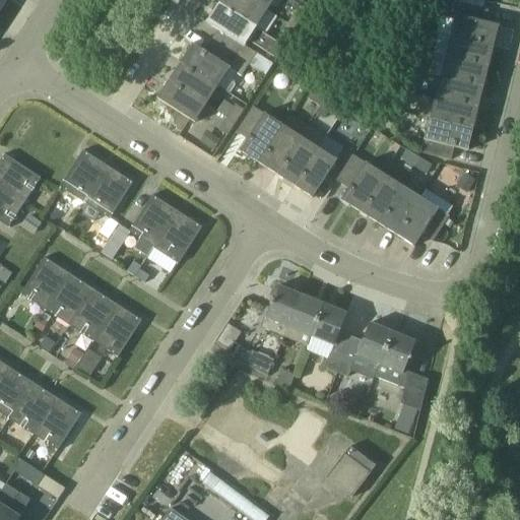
[(251,0),(221,0),(219,4),(257,28),(268,11),(251,0)]
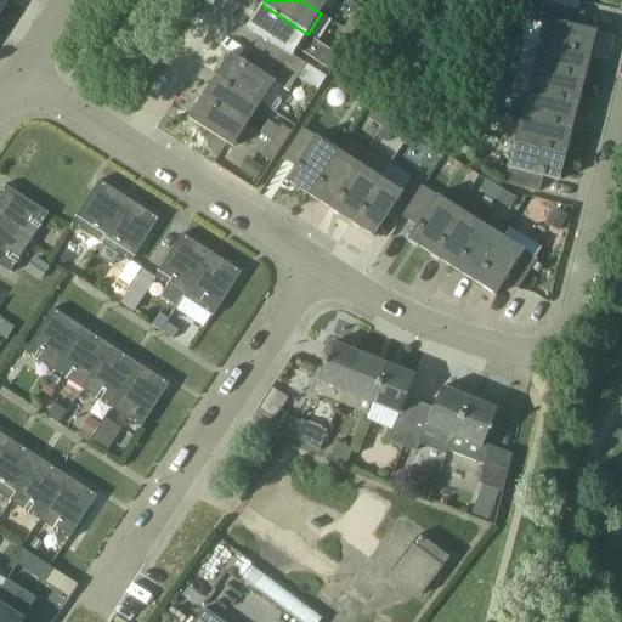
[(329,0),(300,0),(321,13),(329,0)]
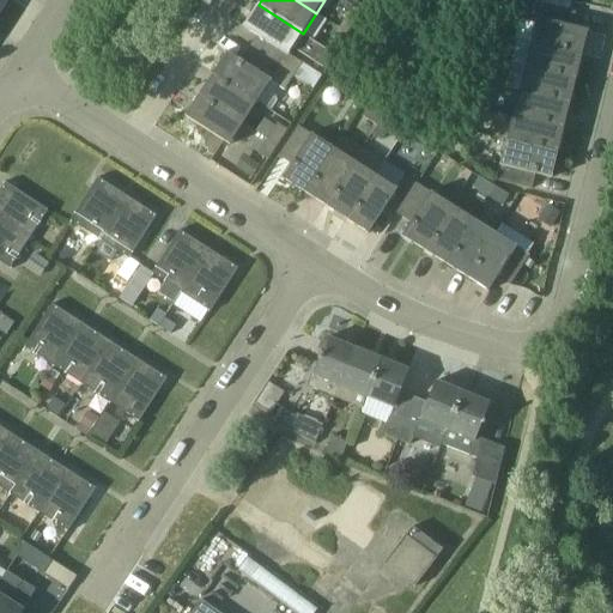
[(534,20),(529,43),(582,56),(588,32),(589,34),(589,30),(572,26),(576,11),(541,2),(536,20),(534,20)]
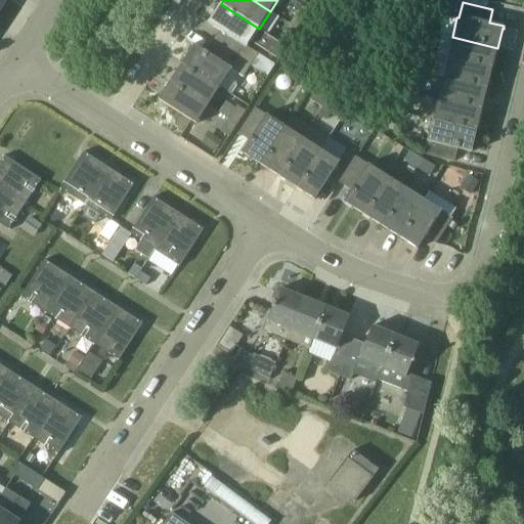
[(220,30),(213,41),(251,64),(258,53),(248,46),(259,29),(221,4),(210,20),(209,20),(208,23),(220,30)]
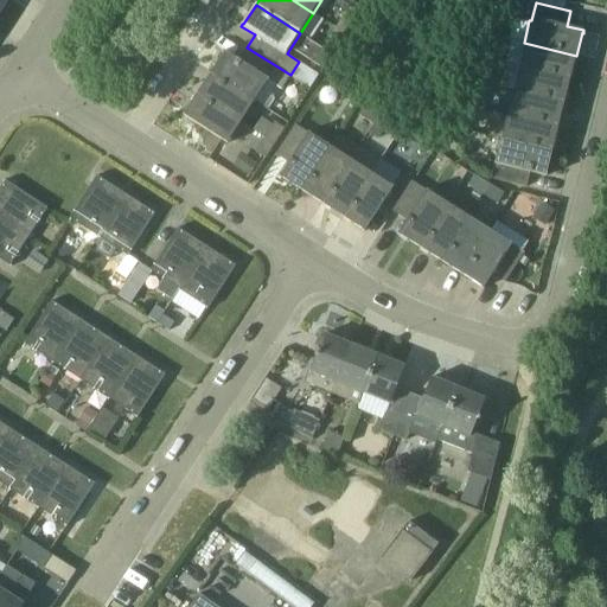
[(346,13),(337,29),(346,34),(357,19),(346,13)]
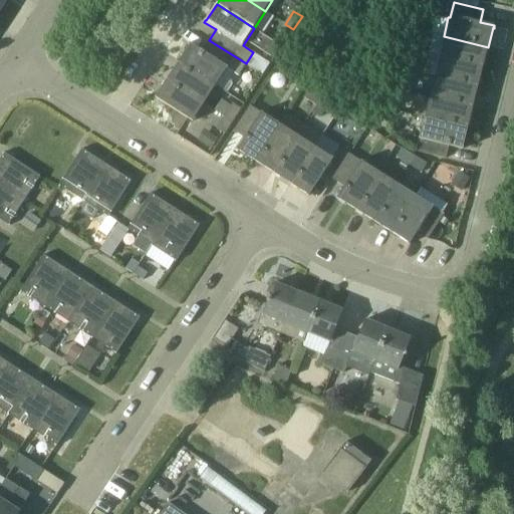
[(285,41),(293,29),(285,24),(277,35),(285,41)]
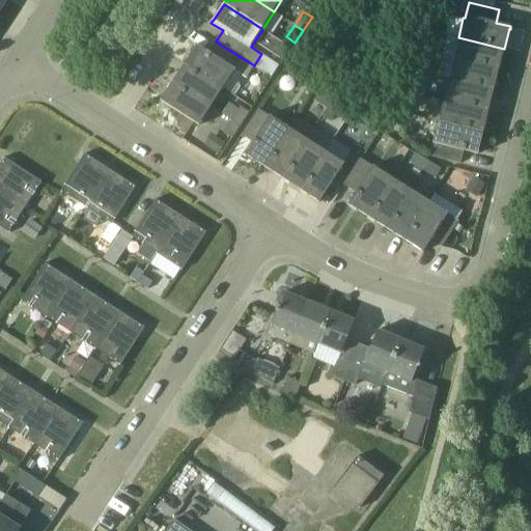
[(189,26),(184,36),(194,42),(195,40),(207,47),(213,37),(189,26)]
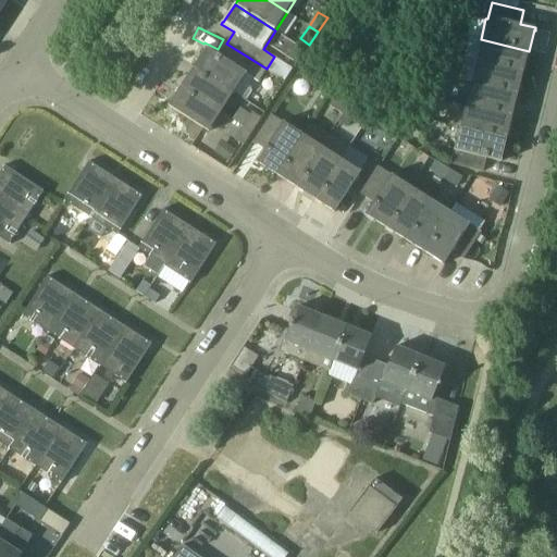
[(275,32),(268,45),(296,63),(304,50),(275,32)]
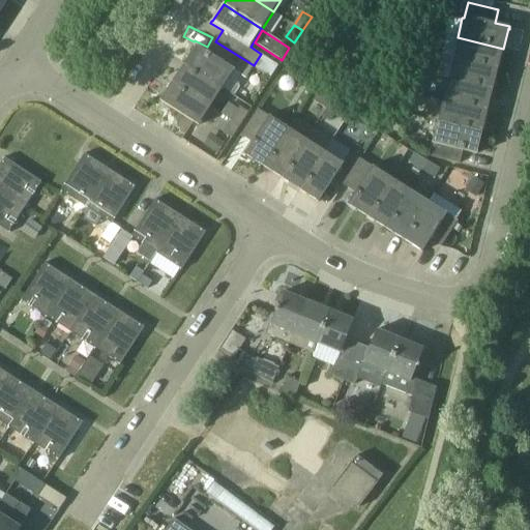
[(433,37),(422,34),(418,50),(429,52),(433,37)]
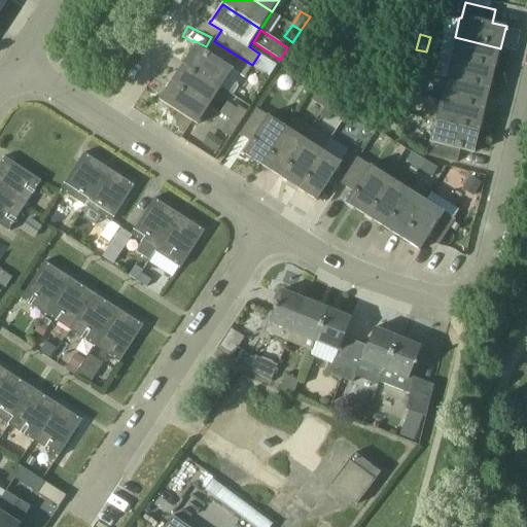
[(455,37),(450,58),(495,69),(500,48),(455,37)]
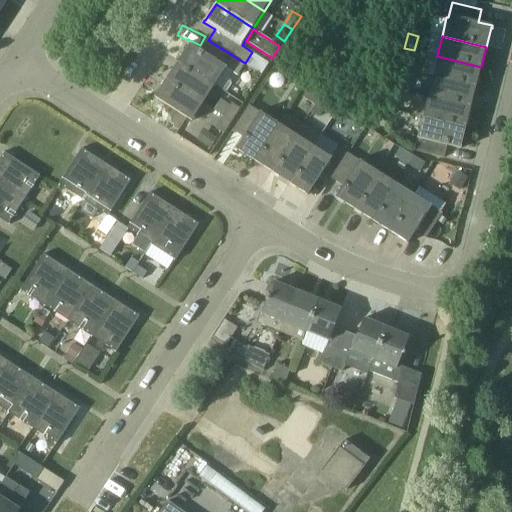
[(245,63),(208,40),(202,50),(190,43),(188,44),(189,45),(179,61),(216,85),(226,92),(238,75),(245,63)]
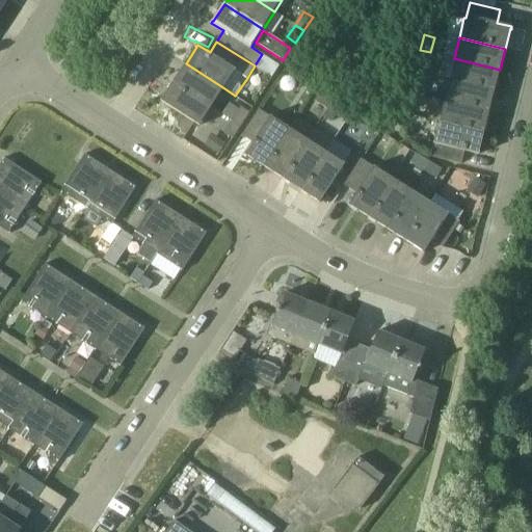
[(416,64),(417,64),(426,67),(430,52),(420,50),(416,64)]
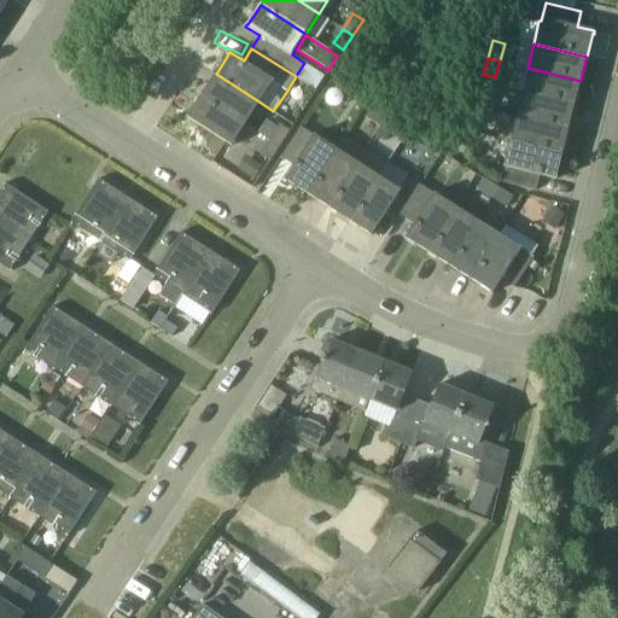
[(528,68),(522,92),(575,105),(581,81),(528,68)]
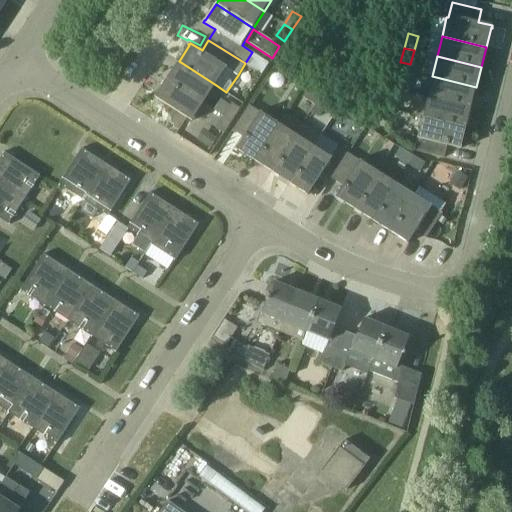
[(179,61),(168,78),(204,102),(216,85),(179,61)]
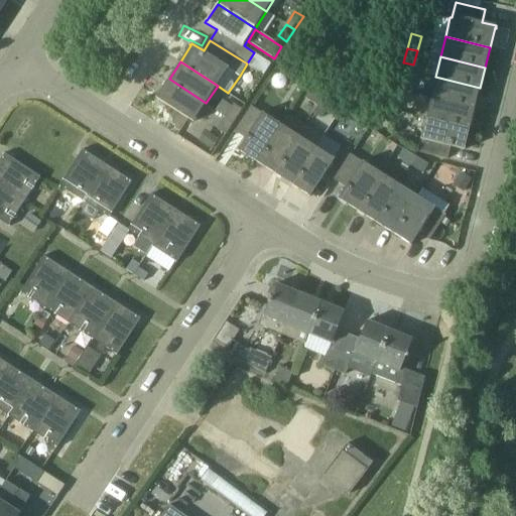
[(274,87),(277,89),(281,90),(284,88),(286,85),(287,81),(285,77),(282,75),(278,75),(274,77),(272,80),(272,84),(274,87)]
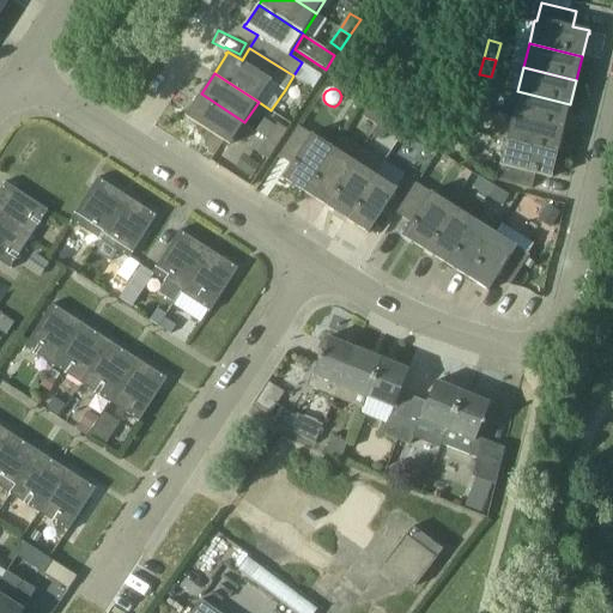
[(487,92),(477,89),(475,89),(472,104),(484,108),(487,92)]
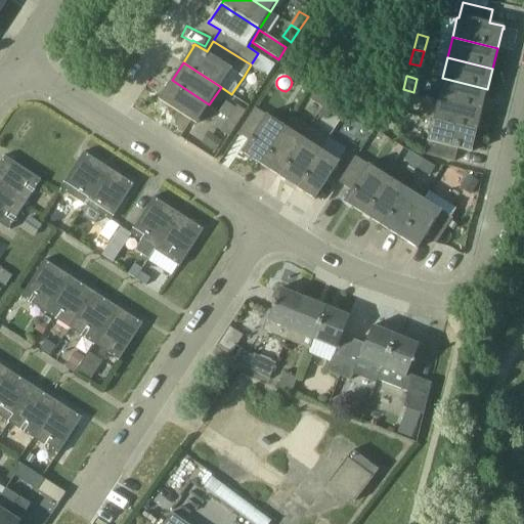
[(487,89),(442,78),(437,98),(482,110),(487,89)]
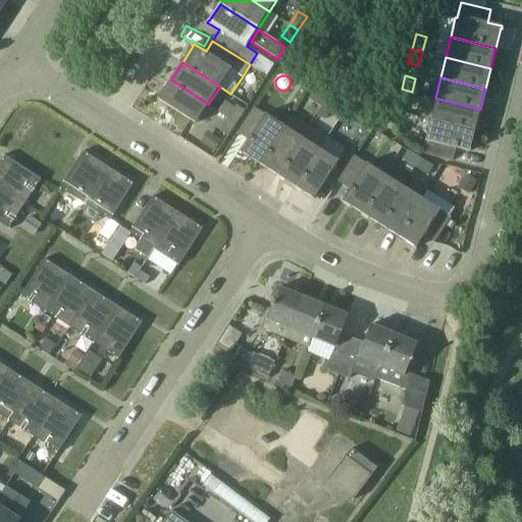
[(158,99),(196,122),(208,104),(171,80),(160,97),(159,97),(158,99)]
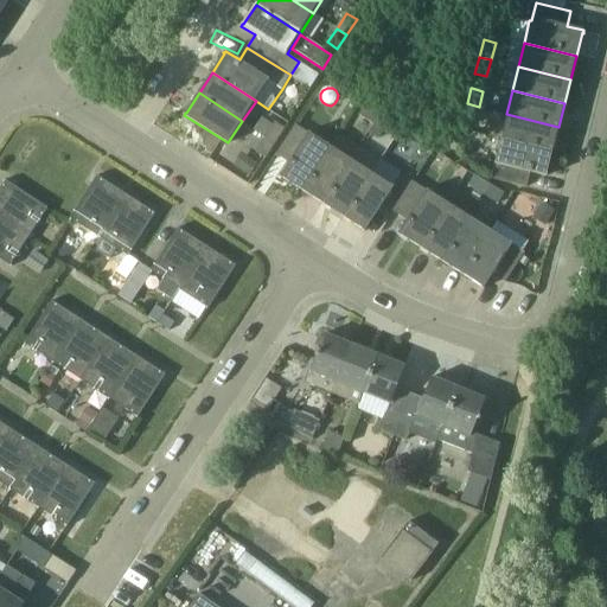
[(474,125),(479,107),(467,103),(462,122),(474,125)]
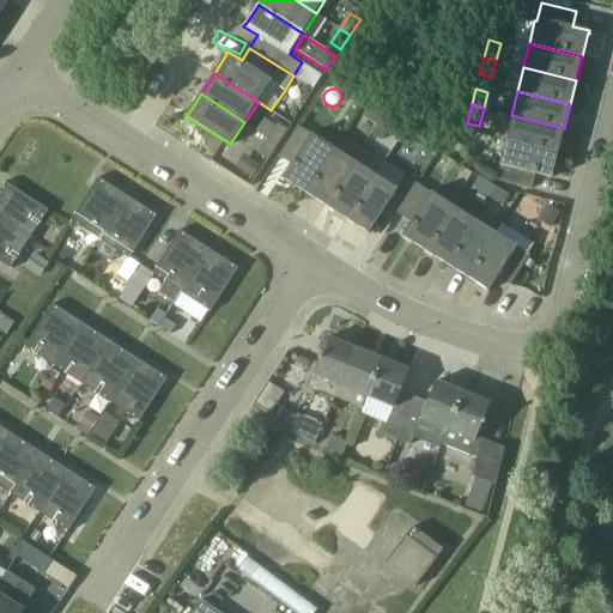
[(363,116),(377,125),(384,115),(370,105),(363,116)]
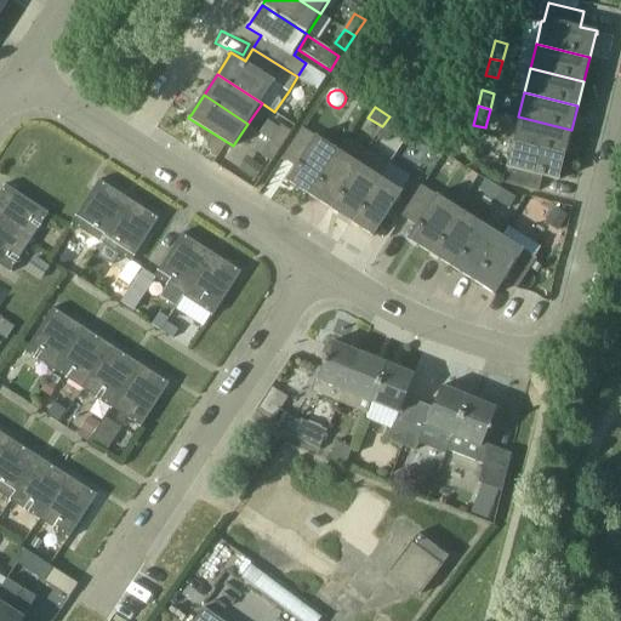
[(405,126),(389,117),(382,126),(392,134),(398,137),(405,126)]
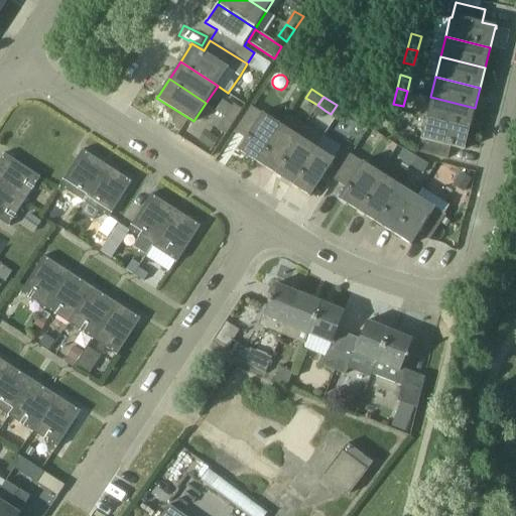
[(430,97),(425,116),(470,127),(475,108),(430,97)]
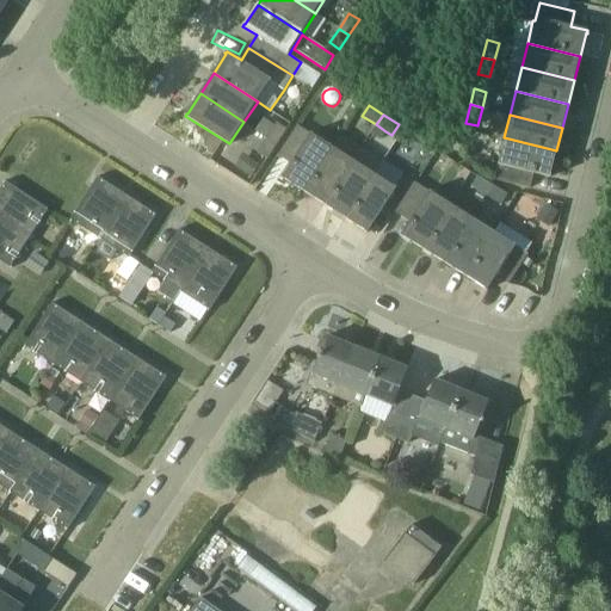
[(287,130),(277,123),(266,139),(277,146),(287,130)]
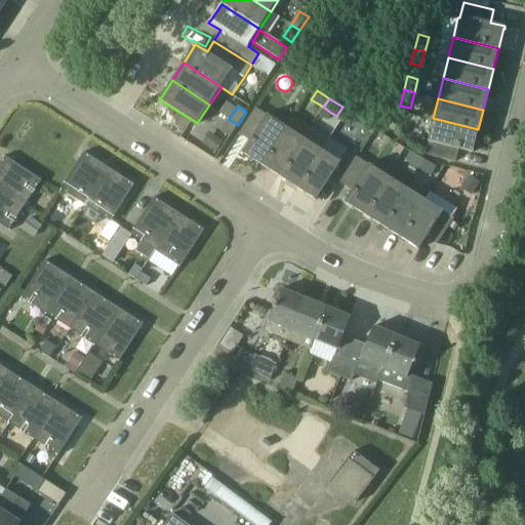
[(327,121),(331,113),(323,107),(318,115),(327,121)]
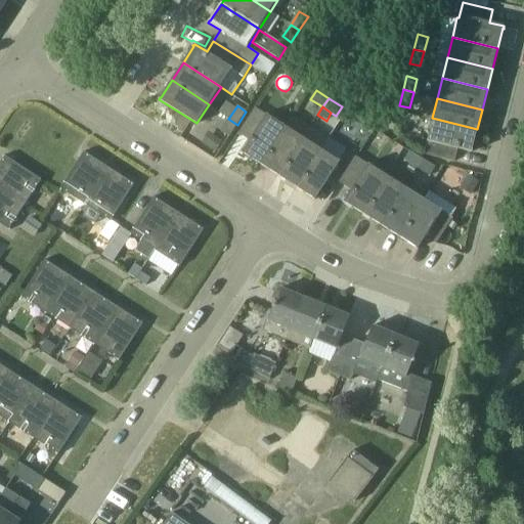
[(264,118),(254,112),(253,111),(238,133),(250,140),(242,153),(244,154),(261,164),(284,129),(264,117),(264,118)]
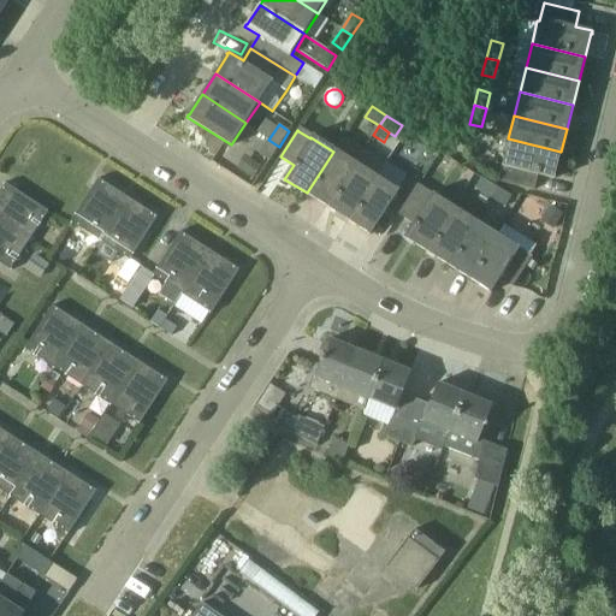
[(258,132),(248,147),(270,161),(279,147),(268,140),(258,132)]
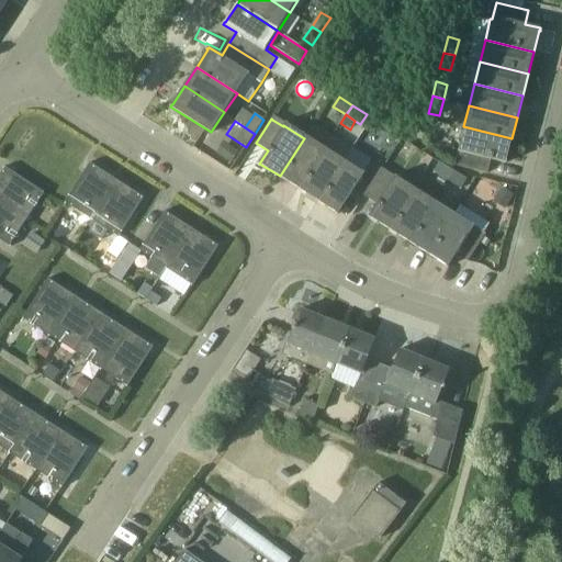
[(454,165),(456,166),(487,173),(492,159),(507,164),(507,160),(506,160),(512,138),(463,126),(457,154),(458,154),(454,165)]
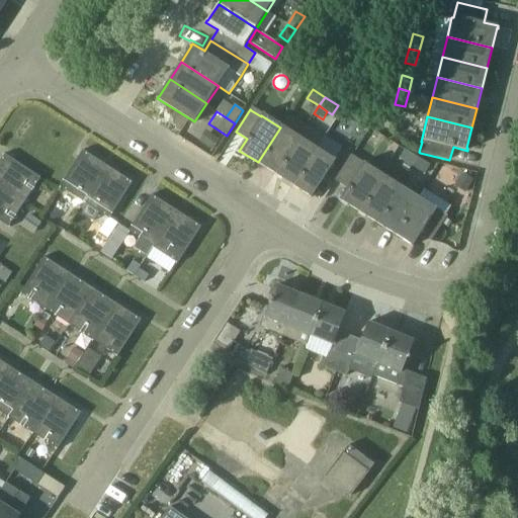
[(297,139),(280,127),(258,162),(275,173),(297,139)]
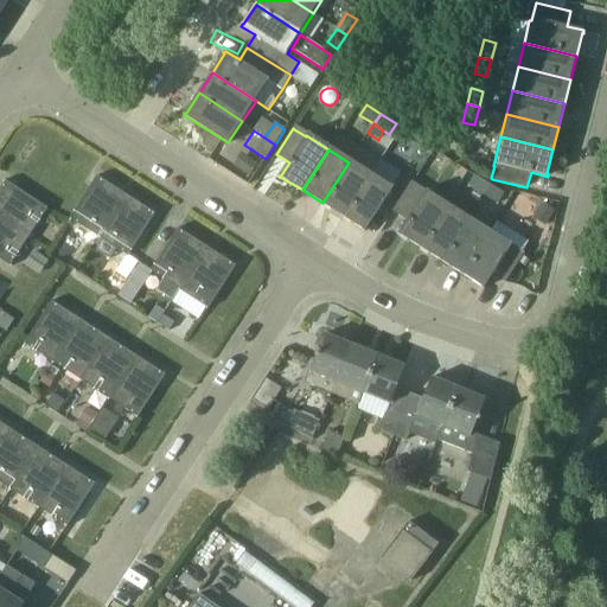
[(249,177),(257,164),(241,153),(232,166),(249,177)]
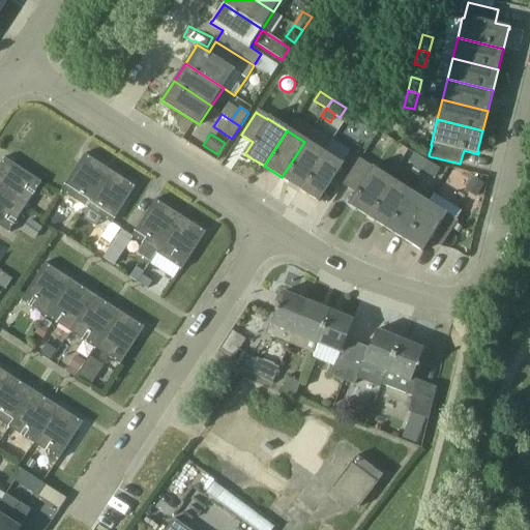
[(322,153),(304,142),(282,177),(299,188),(322,153)]
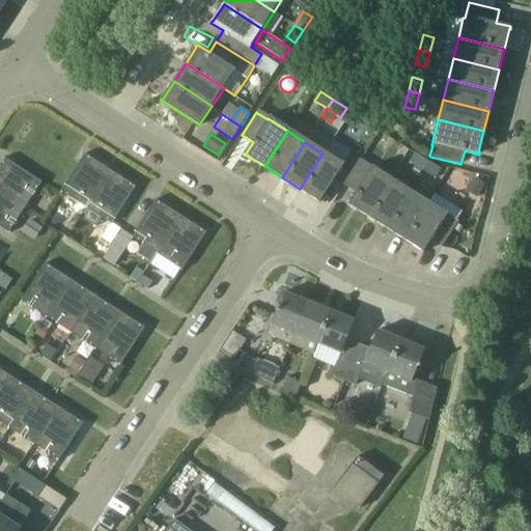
[(86,208),(112,169),(111,169),(109,171),(86,157),(88,154),(87,152),(61,193),(62,193),(64,191),(87,205),(85,208),(86,208)]
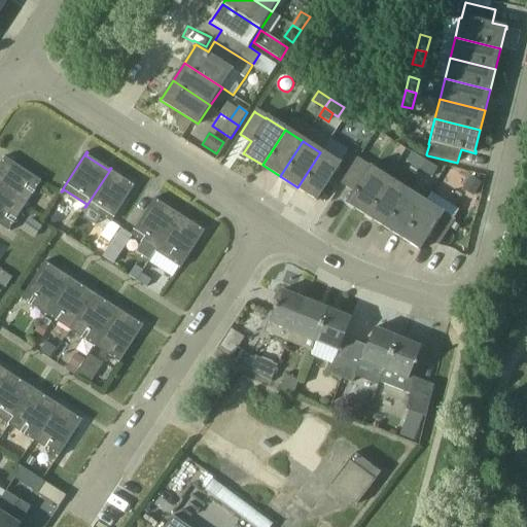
[(420,169),(425,160),(413,151),(407,161),(420,169)]
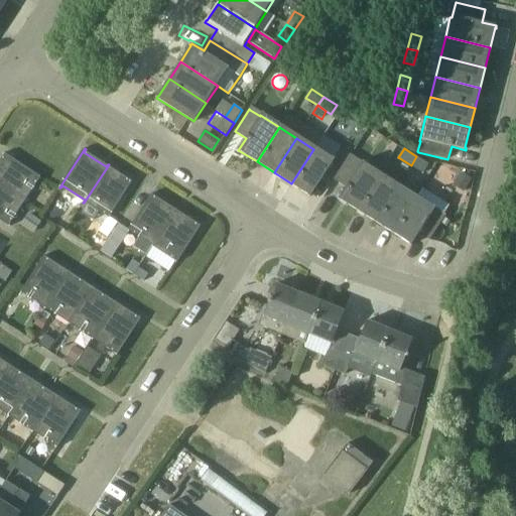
[(334,161),(313,149),(291,183),(308,195),(308,196),(310,197),(326,173),(336,180),(351,156),(341,150),(334,161)]
